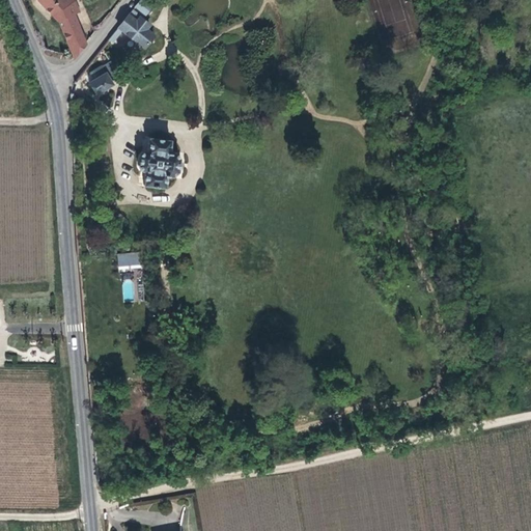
[(66,0),(64,2),(61,0),(35,0),(35,2),(58,22),(74,59),(76,59),(86,48),(78,28),(73,12),(79,10),(75,0),(66,0)]
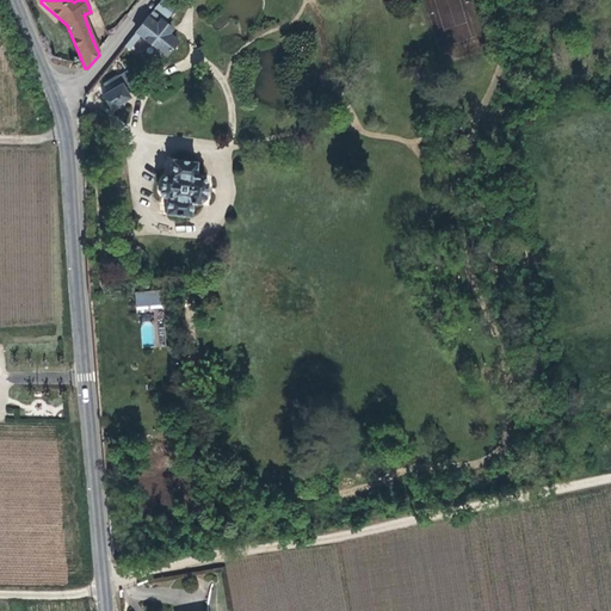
[(174,12),(162,1),(154,11),(167,22),(174,12)]
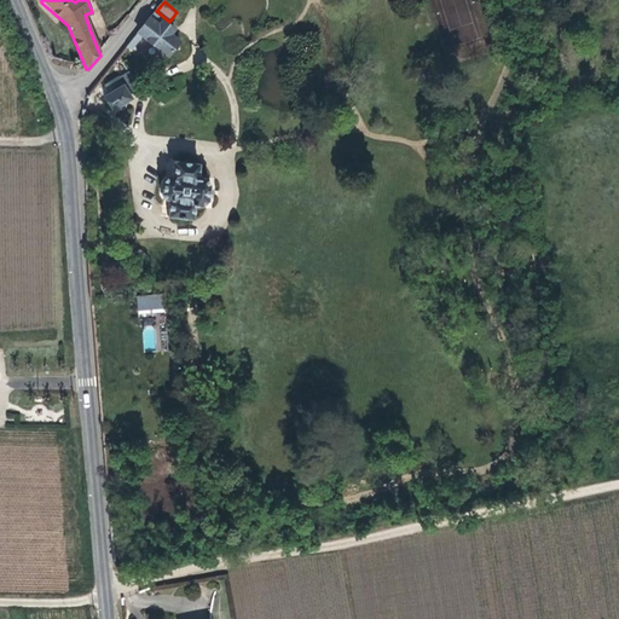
[(156,27),(149,22),(127,50),(132,52),(143,39),(168,58),(179,44),(171,38),(173,34),(160,23),(156,27)]
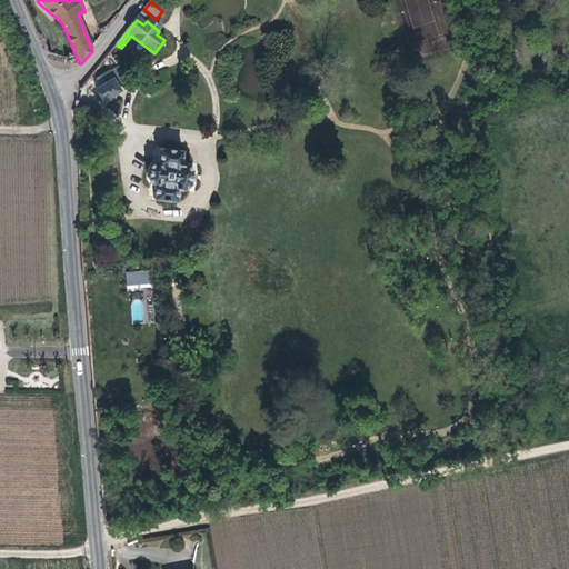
[(121,88),(130,82),(121,67),(99,80),(102,87),(98,89),(106,103),(123,92),(121,88)]
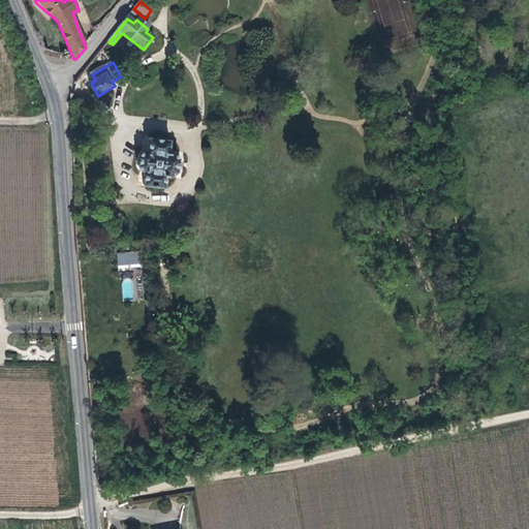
[(150,139),(149,153),(144,153),(139,156),(138,169),(141,173),(147,173),(146,186),(166,188),(167,176),(175,177),(179,173),(180,158),(177,153),(169,153),(170,143),(170,141),(150,139)]
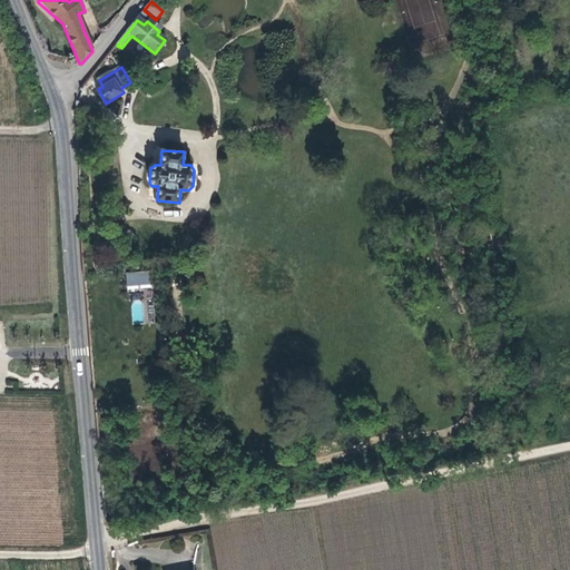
[(150,274),(125,275),(126,288),(150,286),(150,274)]
